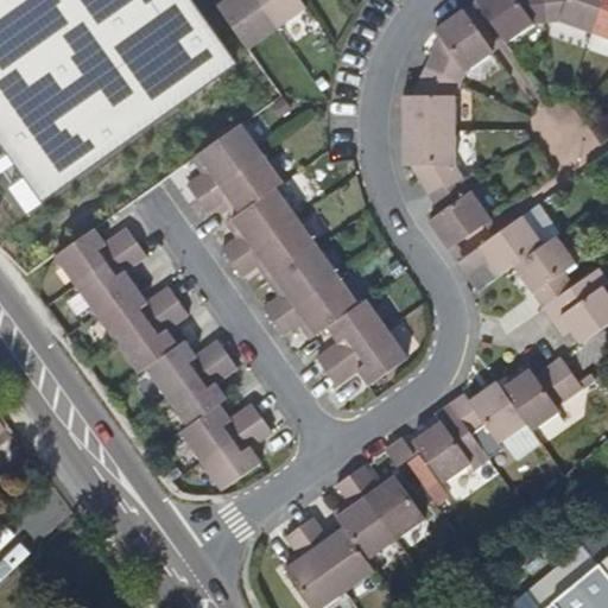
[(235,62),(190,0),(0,0),(0,135),(46,195),(235,62)]
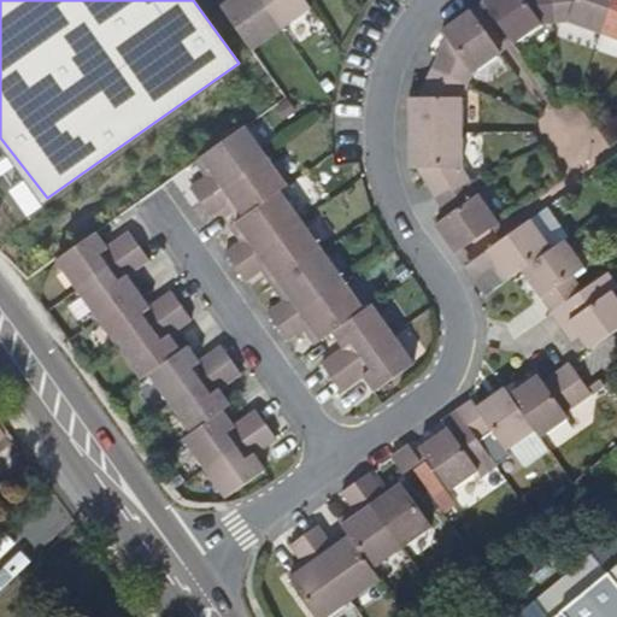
[(282,29),(260,0),(230,0),(221,7),(252,51),(282,29)]
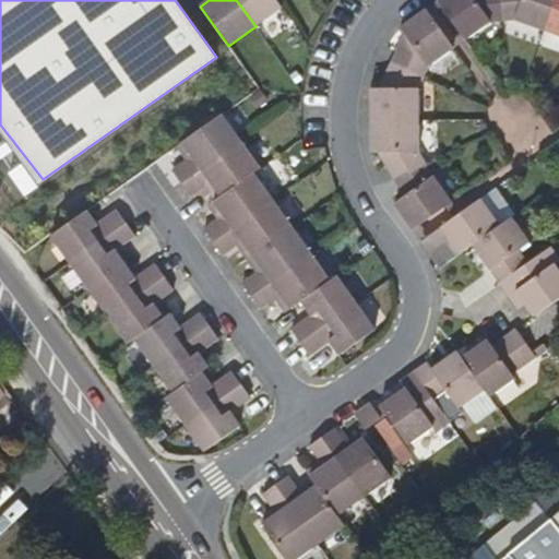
[(276,0),(236,0),(256,26),(282,7),(276,0)]
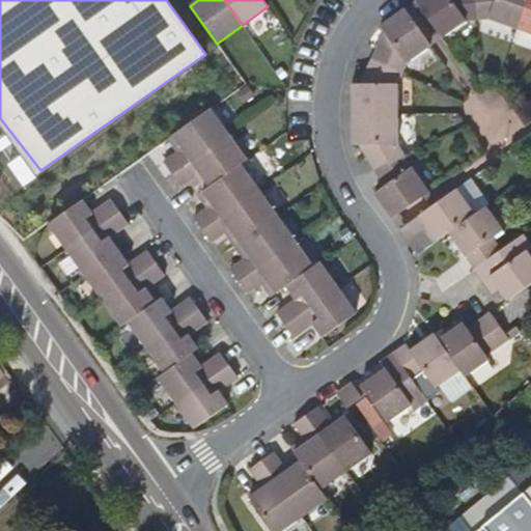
[(478,20),(475,0),(417,0),(416,1),(419,6),(439,33),(442,38),(466,21),(478,20)]
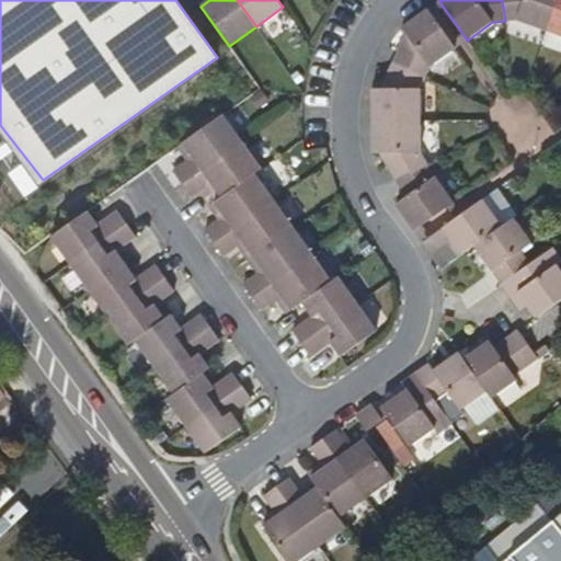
[(547,31),(557,0),(502,0),(505,21),(516,20),(547,31)]
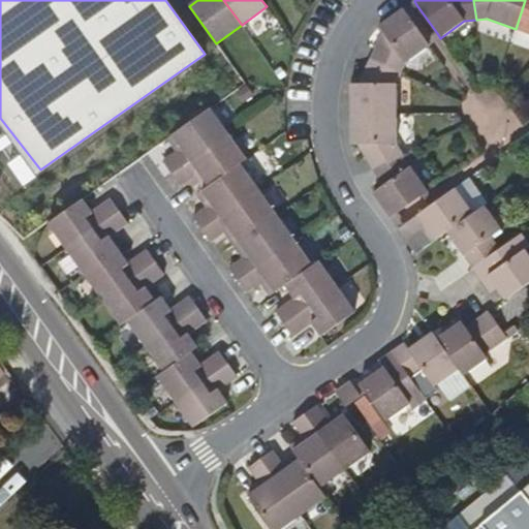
[(528,0),(525,0),(516,29),(528,33),(528,0)]
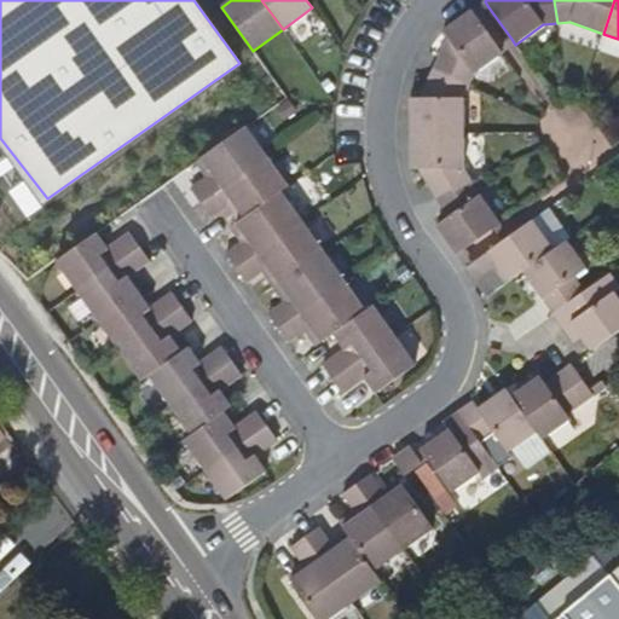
[(476,16),(489,7),(485,1),(473,10),(476,16)]
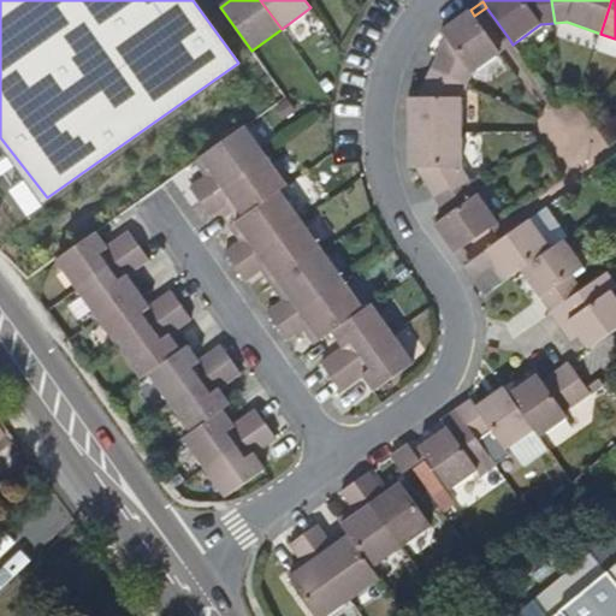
[(474,16),(471,10),(451,23),(442,31),(446,37),(432,69),(467,84),(472,73),(501,53),(497,47),(474,16)]
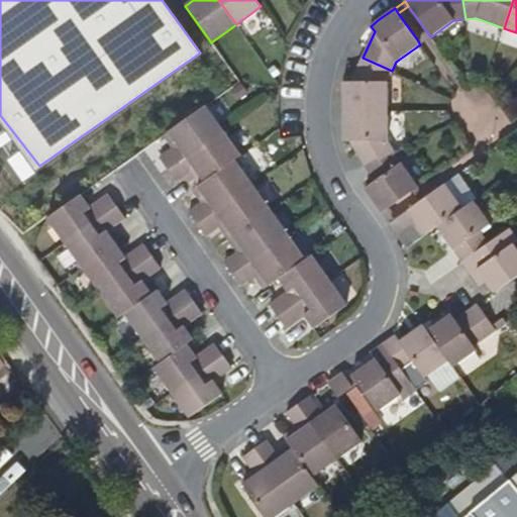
[(420,44),(430,37),(427,32),(417,39),(420,44)]
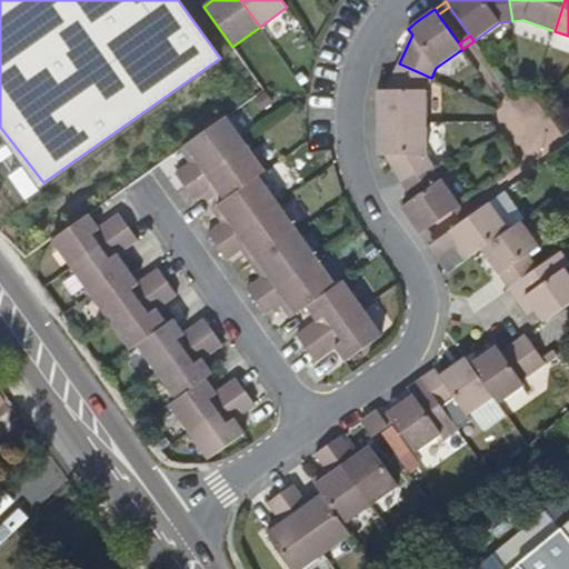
[(427,122),(427,89),(431,78),(399,63),(387,90),(378,90),(378,95),(378,122),(427,122)]
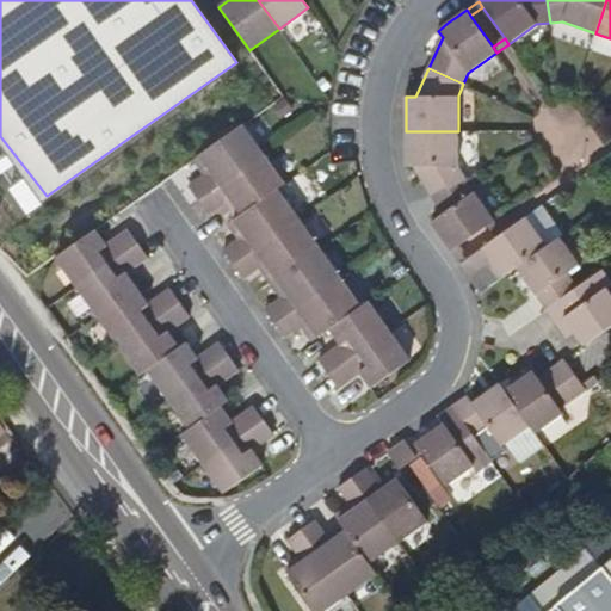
[(198,201),(264,154),(242,125),(199,156),(210,172),(204,176),(189,187),(198,201)]
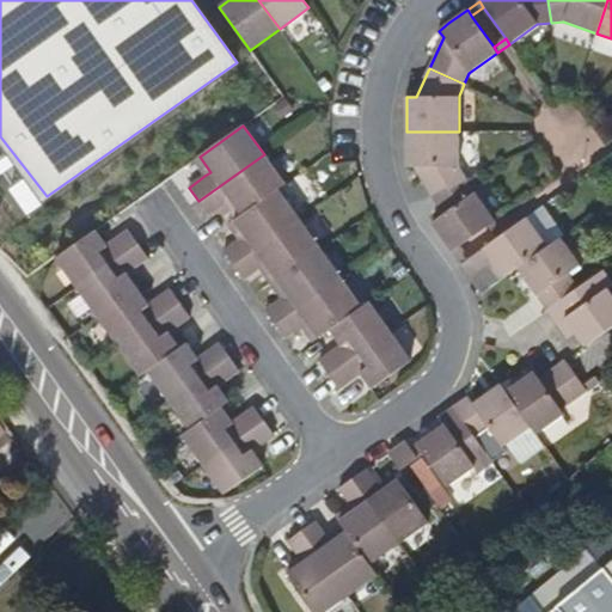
[(459,166),(459,132),(407,132),(408,157),(408,166),(414,166),(432,196),(466,179),(459,166)]
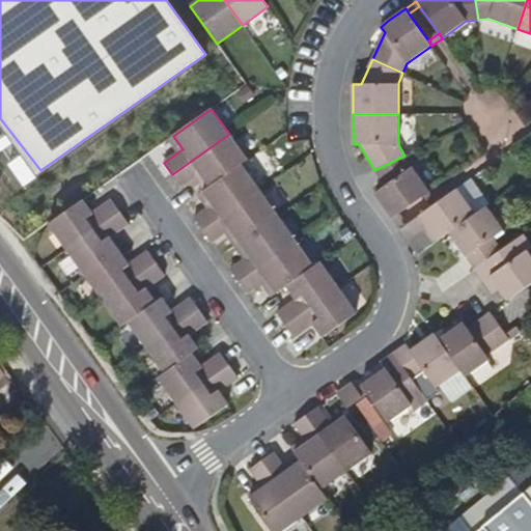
[(241,164),(247,160),(229,134),(172,174),(180,187),(194,176),(199,173),(208,187),(241,164)]
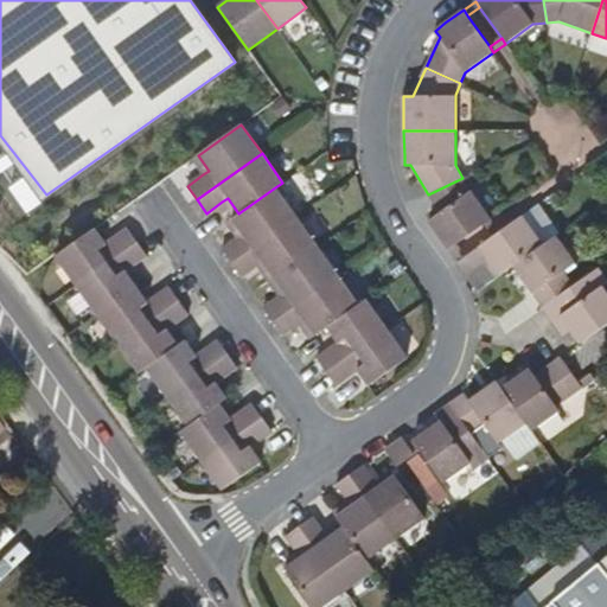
[(209,171),(198,155),(192,159),(203,174),(209,171)]
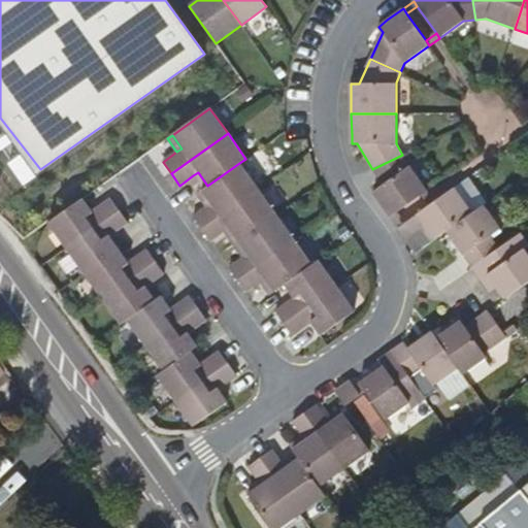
[(253,153),(266,173),(293,156),(281,135),(253,153)]
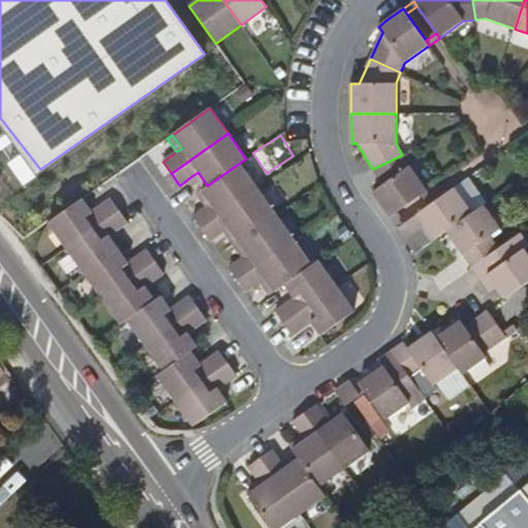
[(422,195),(427,191),(411,170),(402,155),(372,169),(383,186),(373,193),(384,208),(391,218),(395,213),(422,195)]
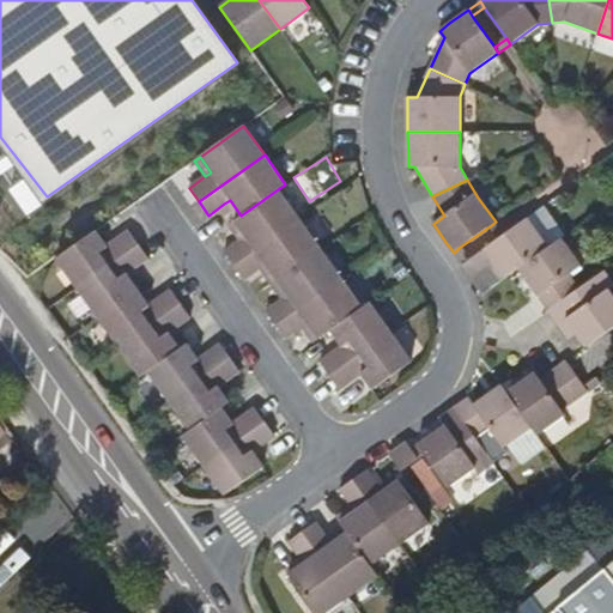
[(234,265),(298,219),(278,189),(241,216),(235,219),(235,220),(246,236),(240,241),(224,252),(234,265)]
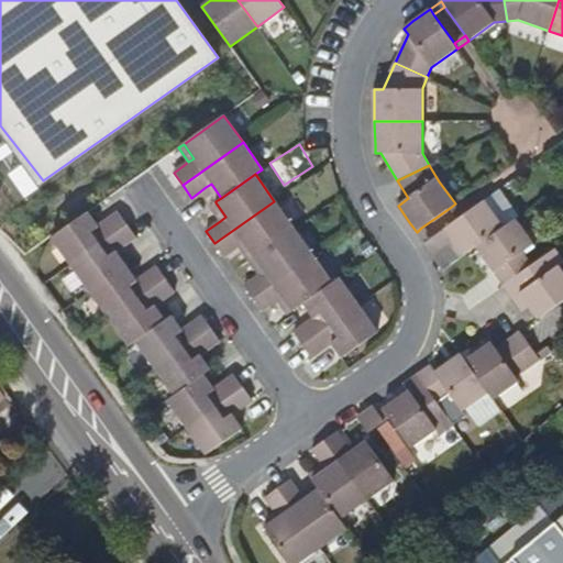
[(221,198),(211,184),(206,187),(216,201),(221,198)]
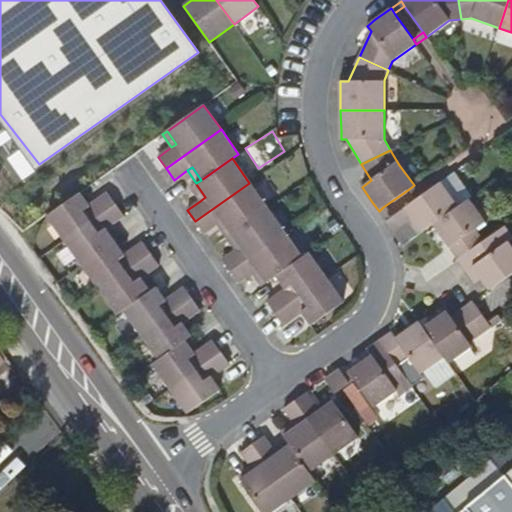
[(255,185),(266,201),(278,193),(267,177),(255,185)]
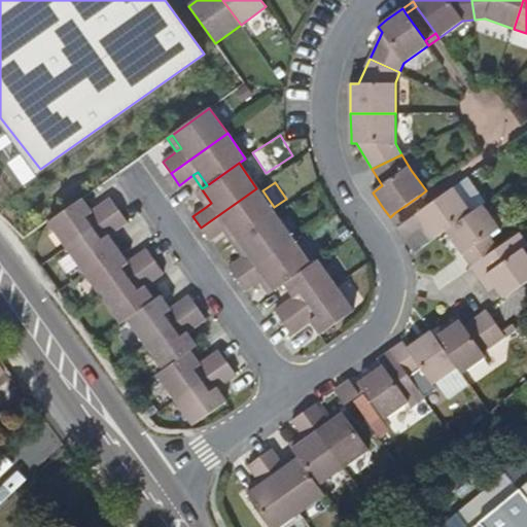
[(446,231),(471,213),(453,187),(433,201),(428,205),(401,223),(397,227),(402,236),(406,239),(420,229),(424,225),(433,239),(446,231)]
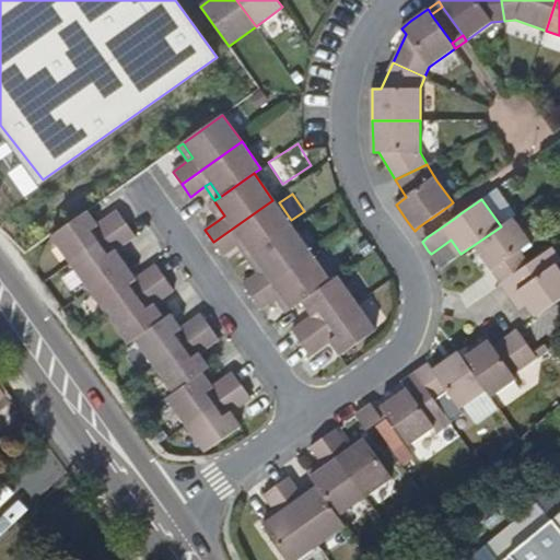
[(292,228),(272,200),(213,242),(223,255),(237,245),(243,241),(253,255),(292,228)]
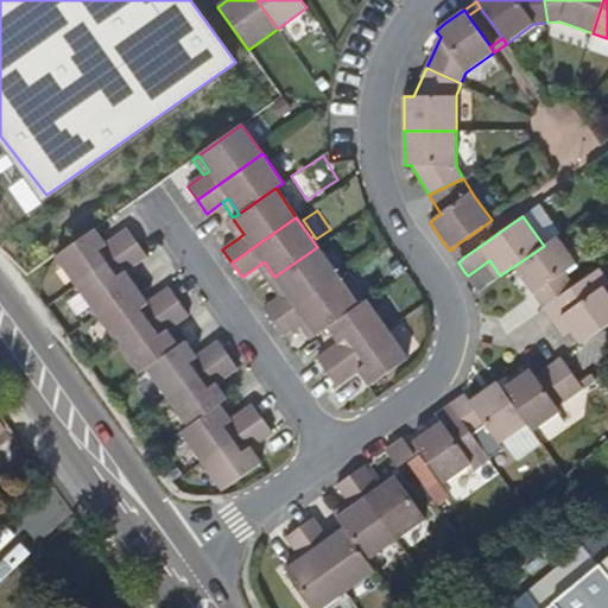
[(244,234),(233,219),(227,222),(238,239),(244,234)]
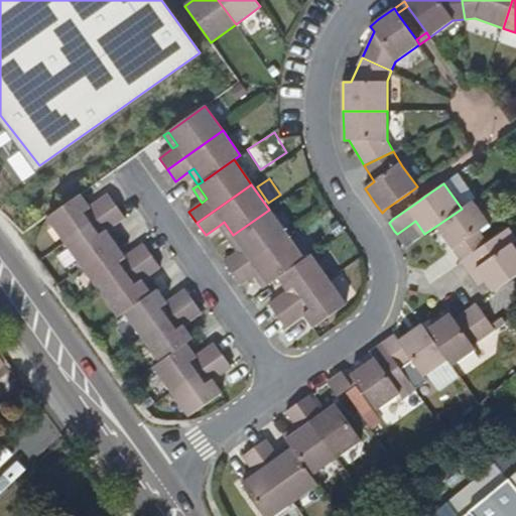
[(424,197),(417,186),(412,190),(419,201),(424,197)]
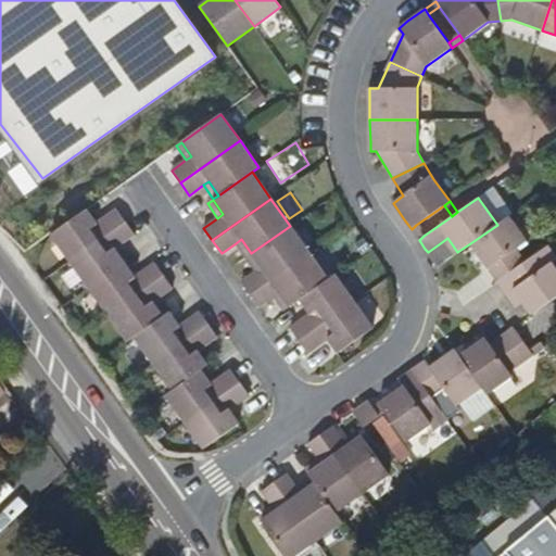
[(71,261),(126,222),(117,210),(97,224),(86,210),(51,235),(71,261)]
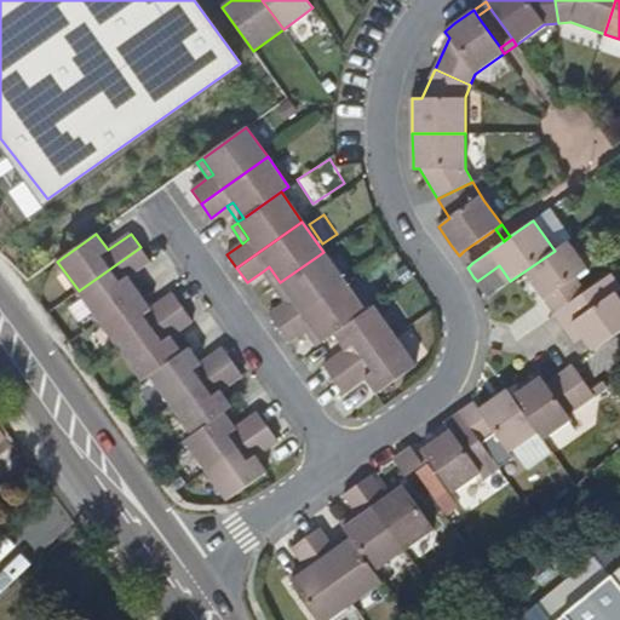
[(575,279),(587,270),(567,241),(555,251),(524,271),(540,294),(555,314),(585,292),(575,279)]
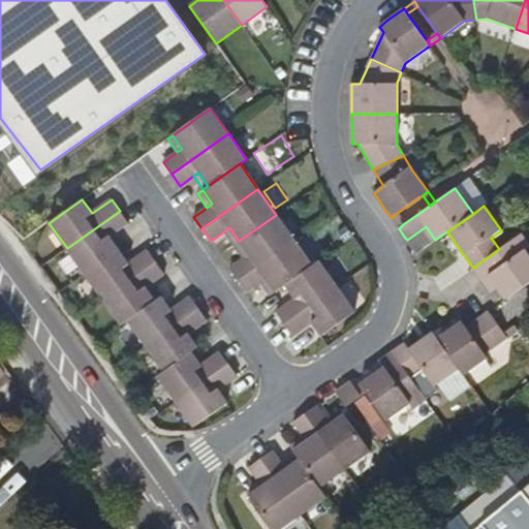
[(118,250),(109,237),(128,223),(120,211),(67,248),(85,274),(118,250)]
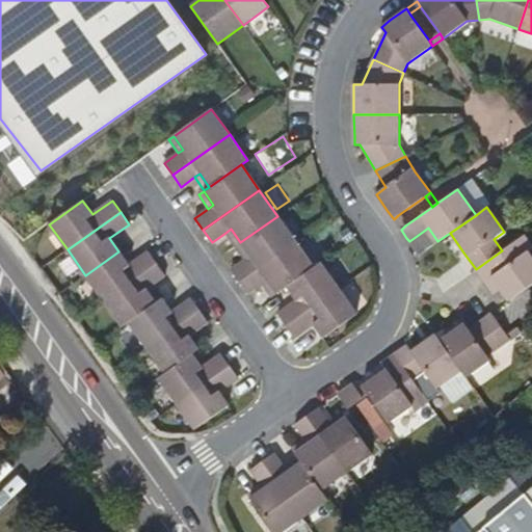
[(405,225),(398,215),(394,219),(401,230),(405,225)]
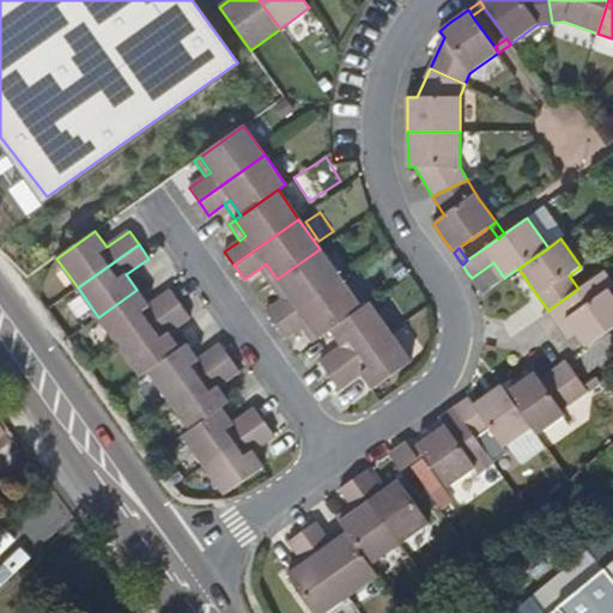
[(275,323),(340,278),(320,249),(277,279),(287,296),(281,299),(266,310),(275,323)]
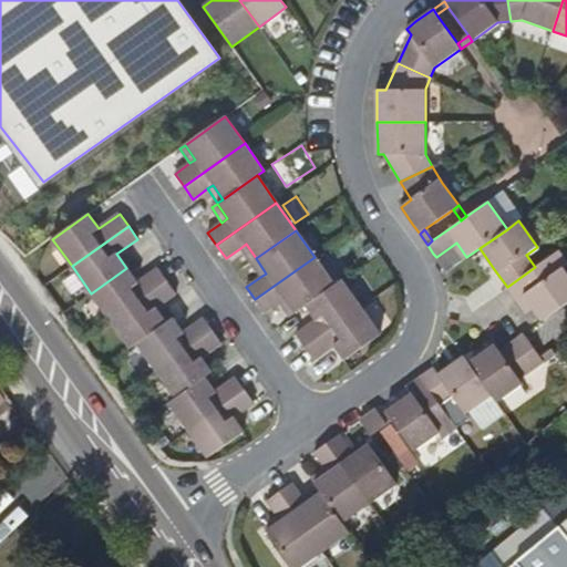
[(466,257),(456,243),(452,246),(462,260),(466,257)]
